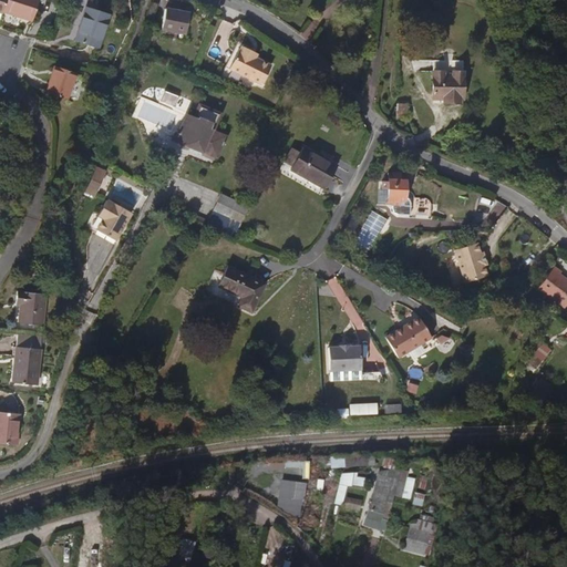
[(35,0),(3,0),(1,9),(30,19),(35,0)]
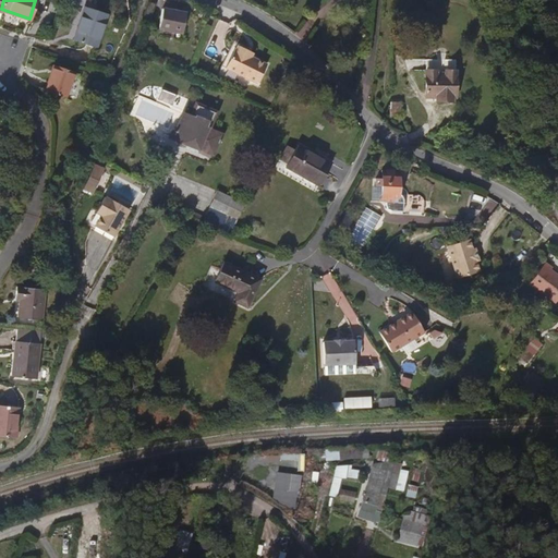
[(106,13),(83,5),(72,39),(95,47),(106,13)]
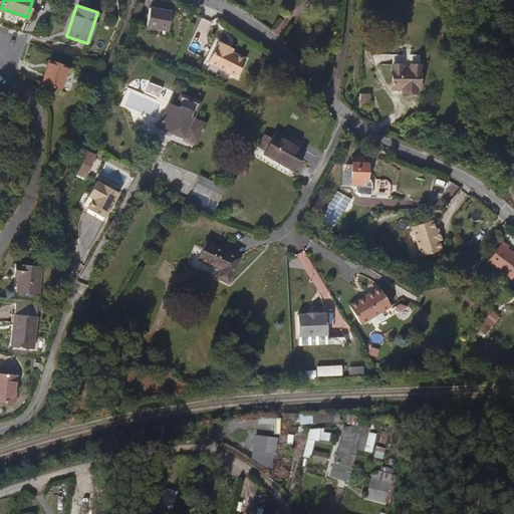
[(175,14),(155,6),(148,24),(168,32),(175,14)]
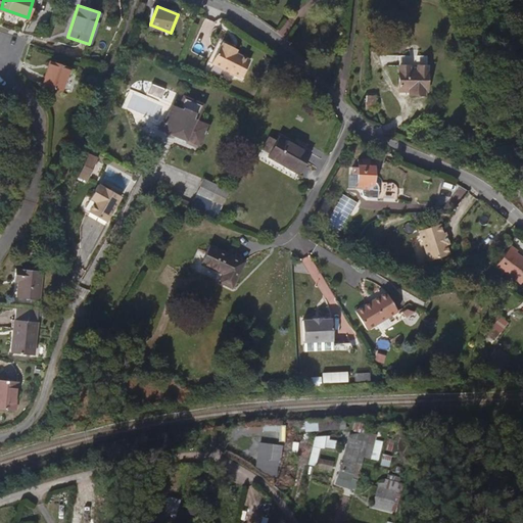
[(209,42),(201,59),(230,75),(239,56),(225,49),(220,47),(222,43),(212,39),(210,42),(209,42)]
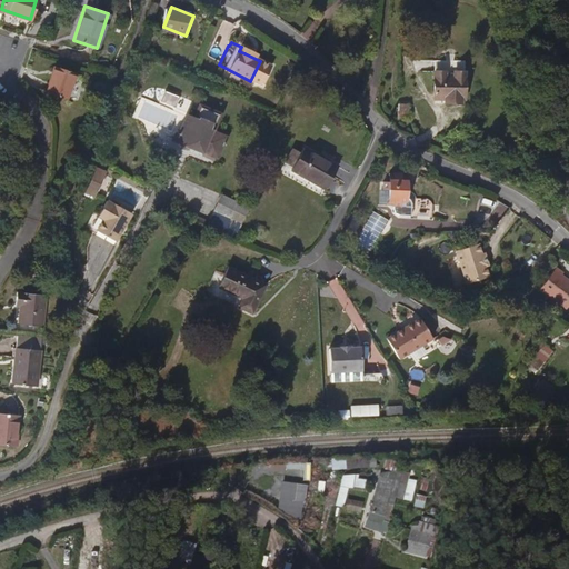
[(73,72),(53,66),(45,92),(66,99),(73,72)]
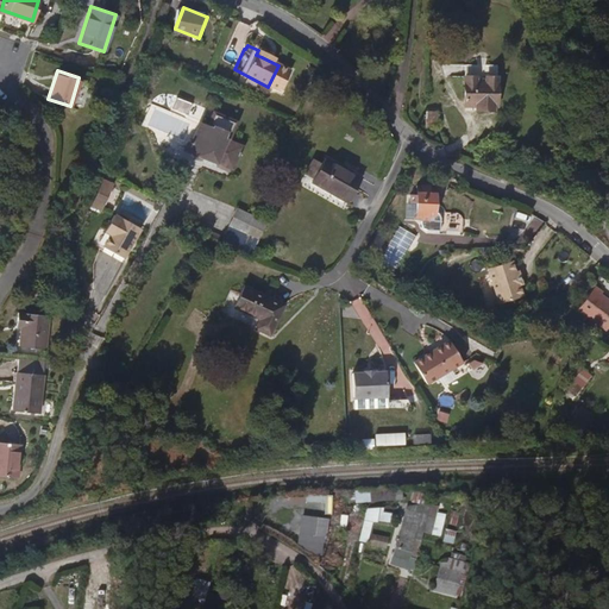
[(497,80),(465,79),(464,106),(476,106),(476,112),(491,113),(491,106),(496,107),(497,80)]
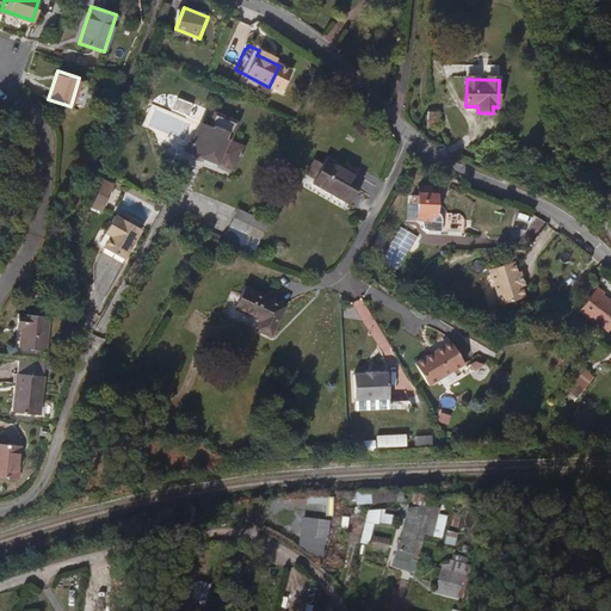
[(236,123),(215,113),(208,130),(199,127),(192,143),(190,142),(186,150),(232,170),(241,148),(228,142),(236,123)]
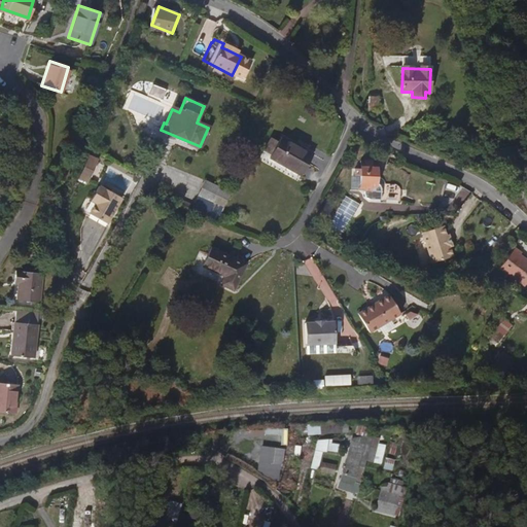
[(313,152),(281,135),(270,156),(301,174),(313,152)]
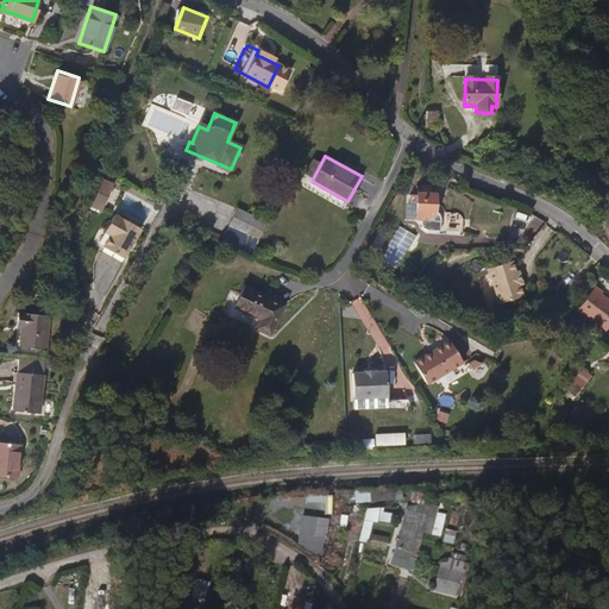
[(112,186),(100,181),(89,209),(101,213),(112,186)]
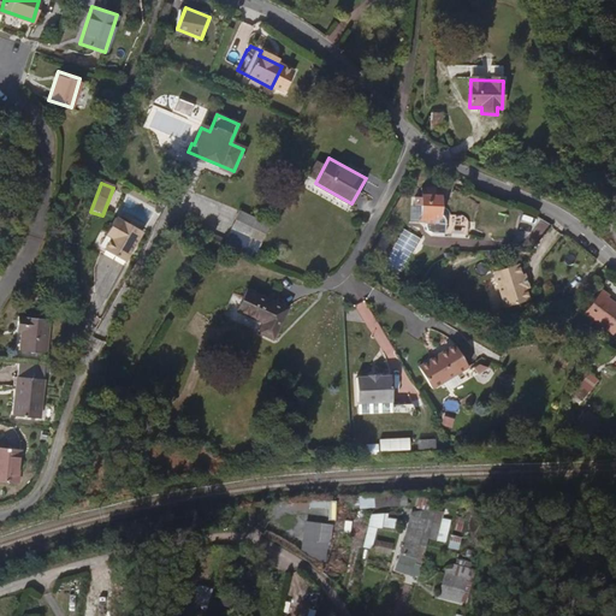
[(432,188),(424,188),(424,189),(420,189),(419,195),(407,195),(407,223),(418,223),(422,223),(422,227),(424,231),(426,234),(442,234),(466,235),(466,220),(465,217),(461,214),(437,213),(438,202),(440,201),(440,196),(438,194),(438,189),(432,189),(432,188)]
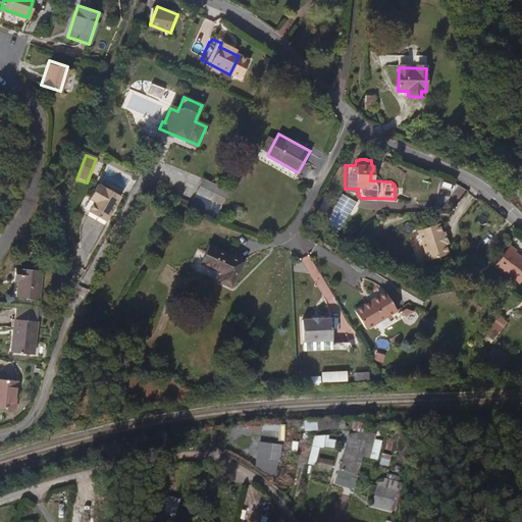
[(225,191),(210,185),(207,192),(222,198),(225,191)]
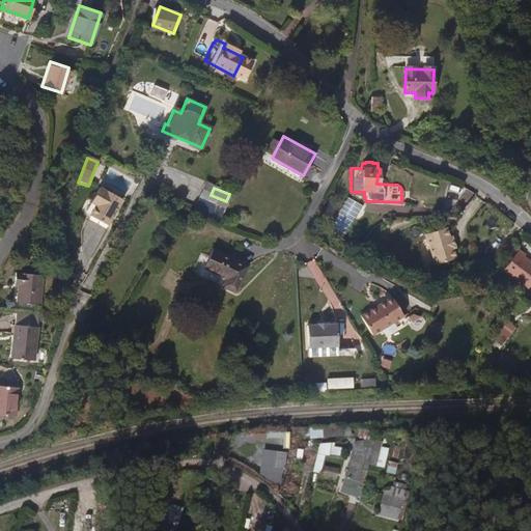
[(120,200),(103,191),(98,189),(89,203),(94,205),(88,217),(107,227),(114,213),(112,213),(115,207),(116,208),(120,200)]
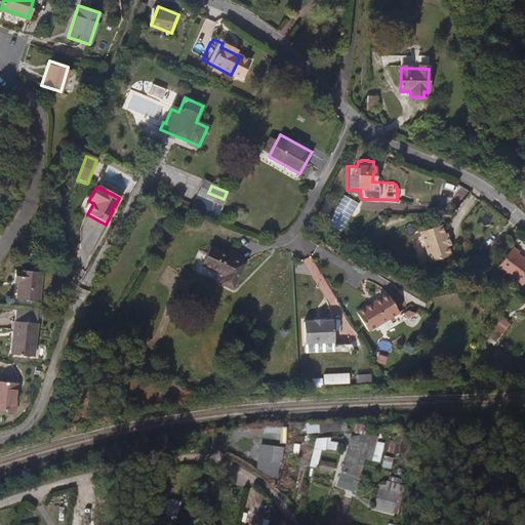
[(439,225),(418,231),(429,263),(449,256),(446,246),(443,235),(439,225)]
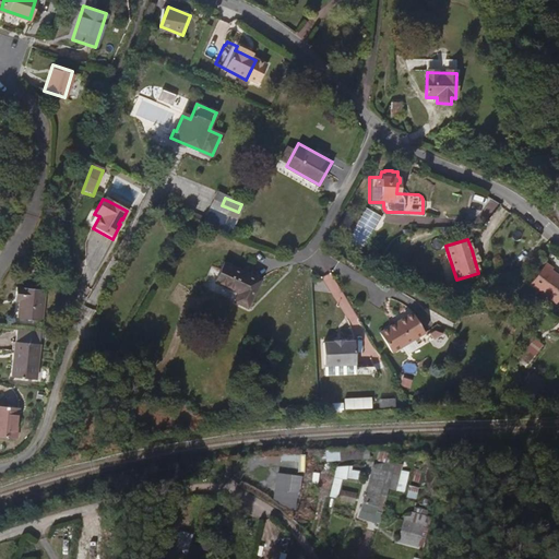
[(508,259),(499,261),(500,269),(509,268),(508,259)]
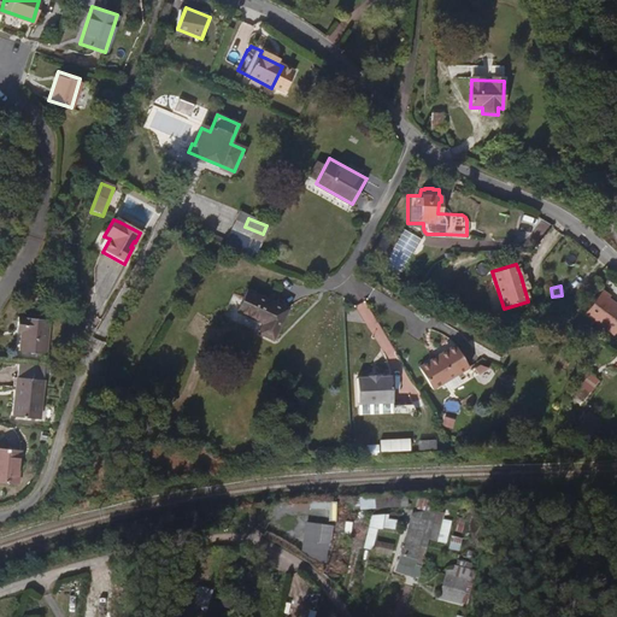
[(246,292),(235,312),(262,325),(257,336),(271,344),(287,312),(246,292)]
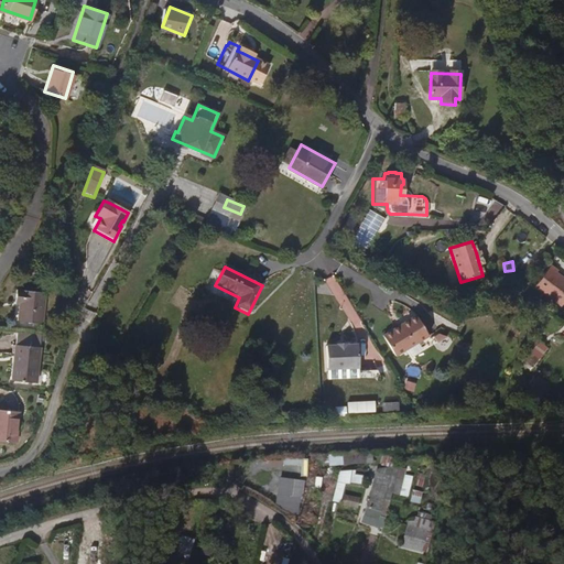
[(557,272),(550,267),(533,289),(560,307),(563,301),(563,280),(556,274),(557,272)]
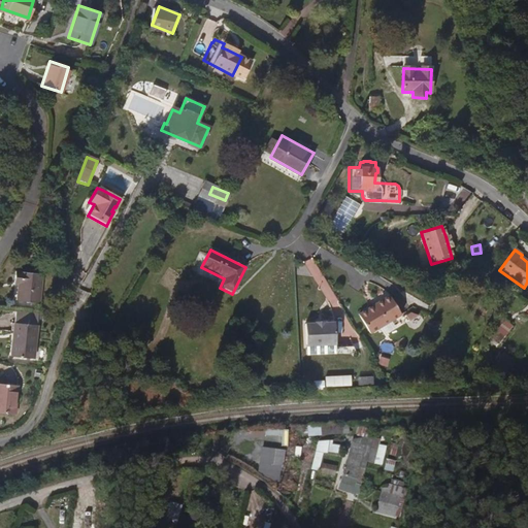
[(38,273),(12,271),(10,283),(15,283),(13,300),(35,302),(38,273)]
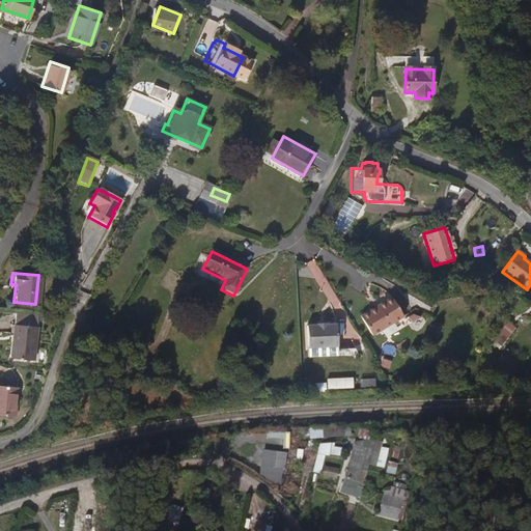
[(391,298),(375,307),(378,309),(361,319),(371,336),(402,316),(391,298)]
